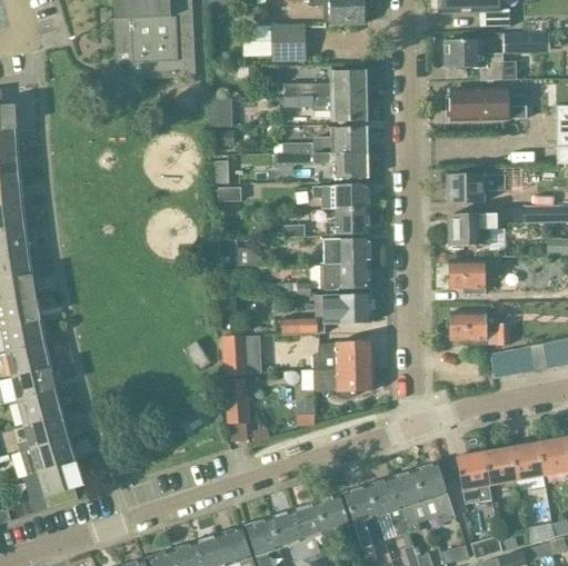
[(196,75),(192,0),(112,0),(117,78),(196,75)]
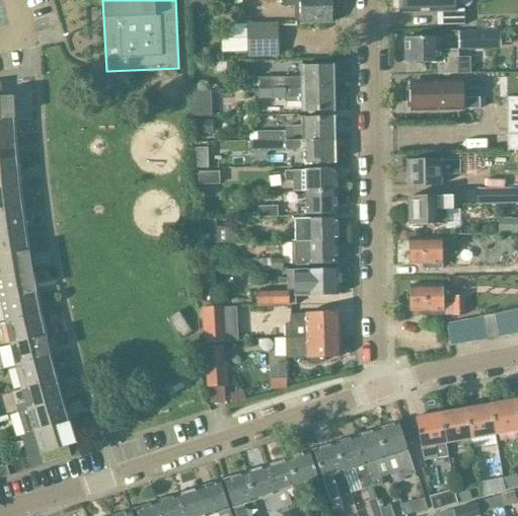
[(333,19),(333,14),(335,14),(335,8),(331,5),(330,0),(261,0),(282,0),(282,5),(295,5),(296,20),(333,19)]
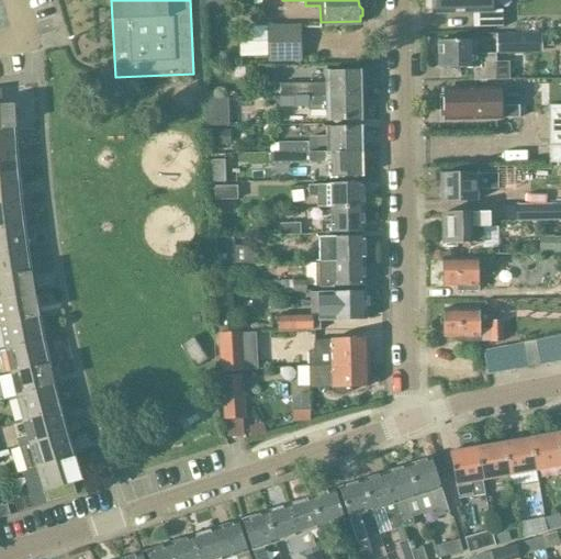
[(438,0),(438,11),(473,10),(492,10),(492,8),(491,0),(438,0)]
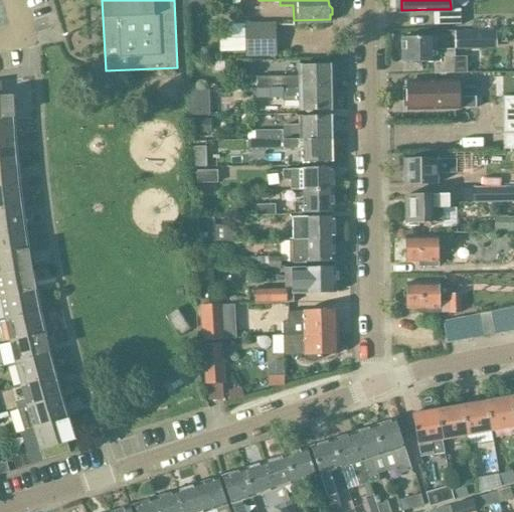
[(451,9),(434,9),(434,23),(462,22),(462,7),(451,7),(451,9)]
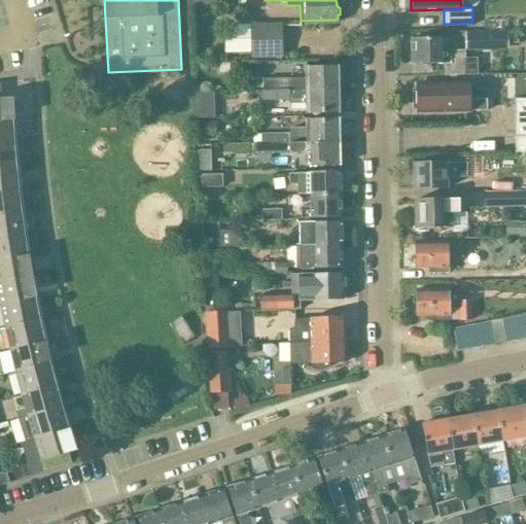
[(466,49),(509,48),(509,29),(466,30),(466,49)]
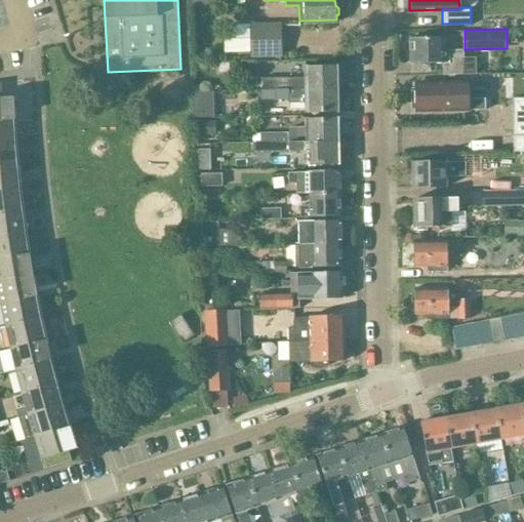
[(280,31),(250,31),(250,36),(250,50),(251,56),(281,55),(280,31)]
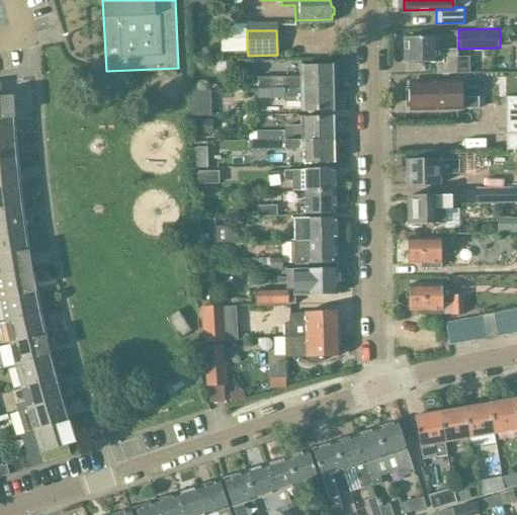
[(438,35),(406,35),(406,61),(438,60),(438,72),(458,72),(470,72),(469,62),(463,56),(457,56),(457,55),(457,48),(438,48),(438,35)]
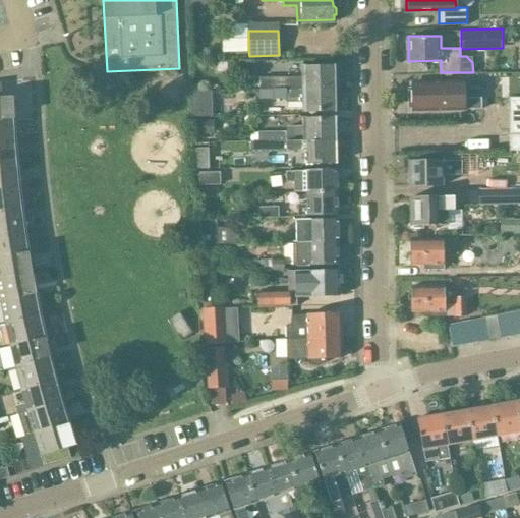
[(335,63),(303,64),(303,75),(261,75),(261,88),(274,88),(336,87),(335,63)]
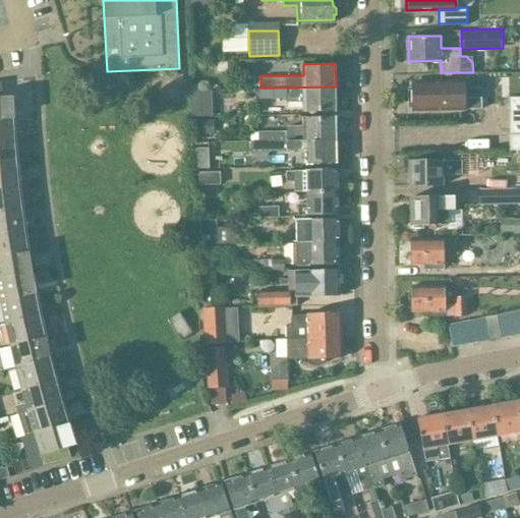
[(2,80),(0,80),(0,118),(17,117),(16,95),(2,96),(2,80)]
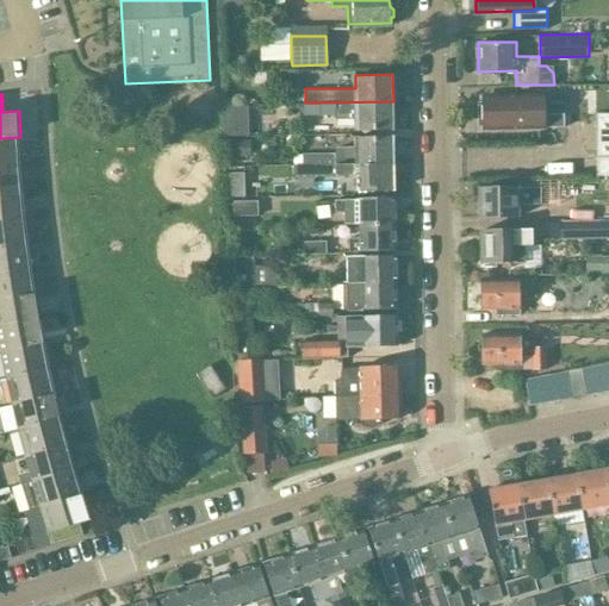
[(483,95),(483,100),(479,100),(479,116),(483,116),(484,126),(545,126),(545,125),(565,125),(565,112),(545,113),(545,95),(483,95)]
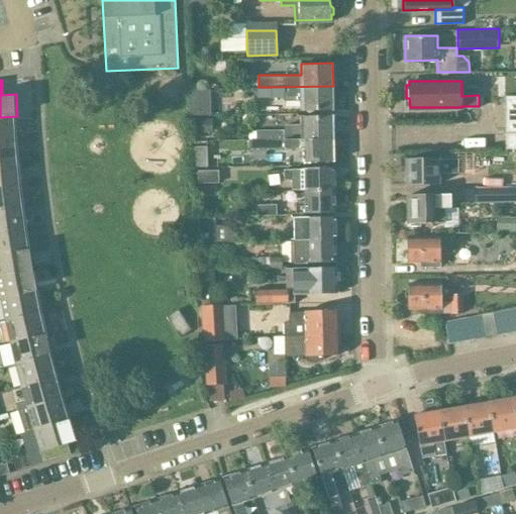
[(301,108),(333,108),(333,86),(272,87),(272,96),(284,96),(285,99),(301,99),(301,108)]
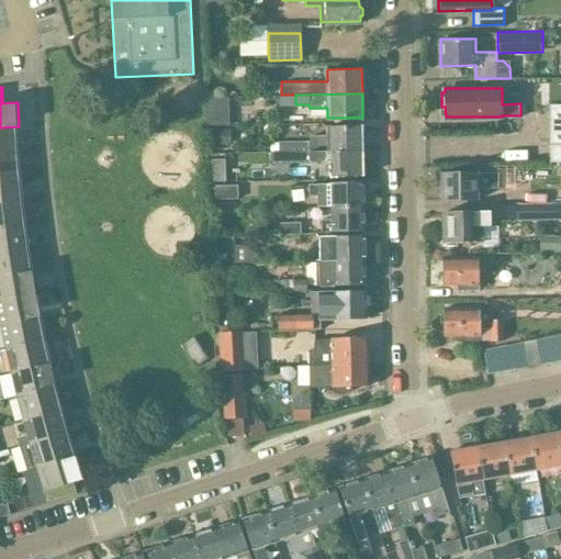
[(231,123),(229,96),(206,96),(208,124),(231,123)]
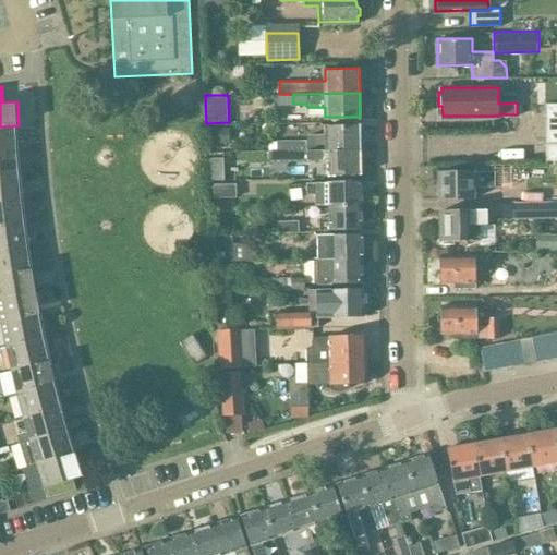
[(556,101),(545,103),(546,159),(556,158),(556,101)]
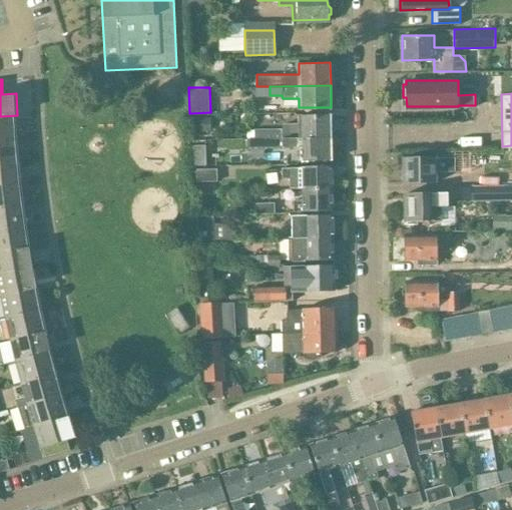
[(331,113),(299,114),(300,123),(282,123),(283,128),(254,128),(254,137),(268,137),(332,136),(331,113)]
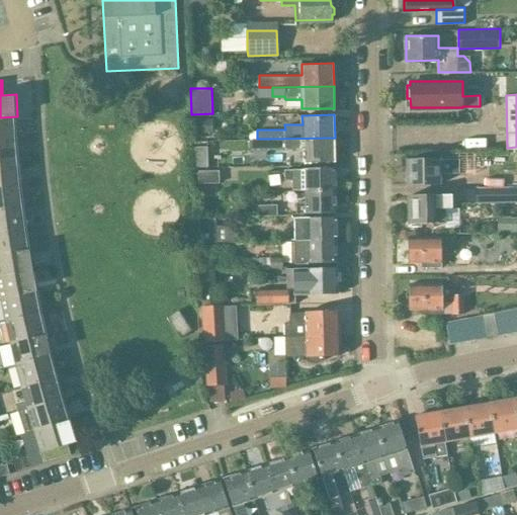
[(17,116),(0,117),(0,140),(18,139),(17,116)]
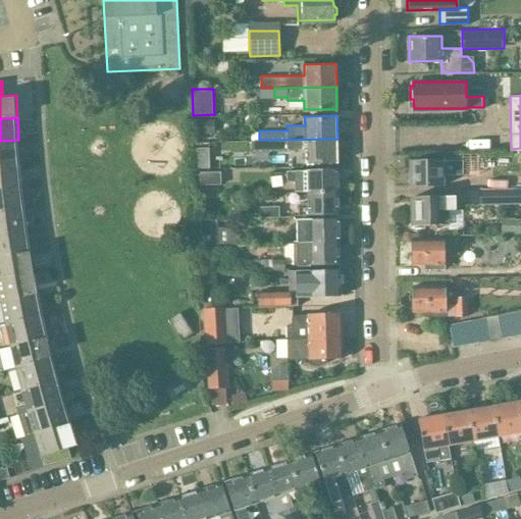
[(196,118),(197,133),(215,132),(214,117),(196,118)]
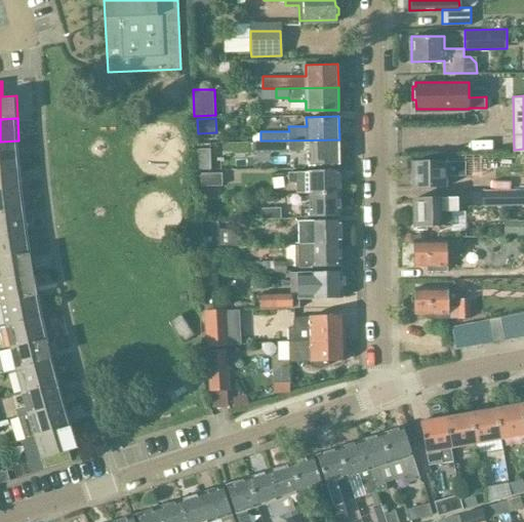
[(307,162),(339,162),(339,139),(274,141),(274,151),(307,150),(307,162)]
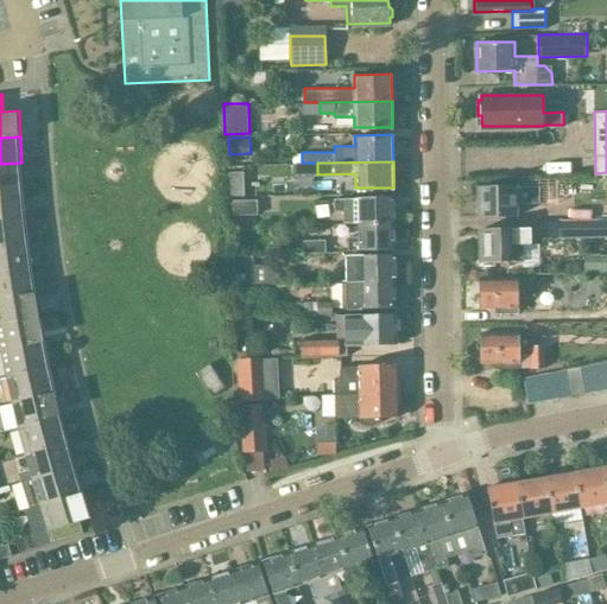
[(0,190),(24,188),(21,163),(0,164),(0,190)]
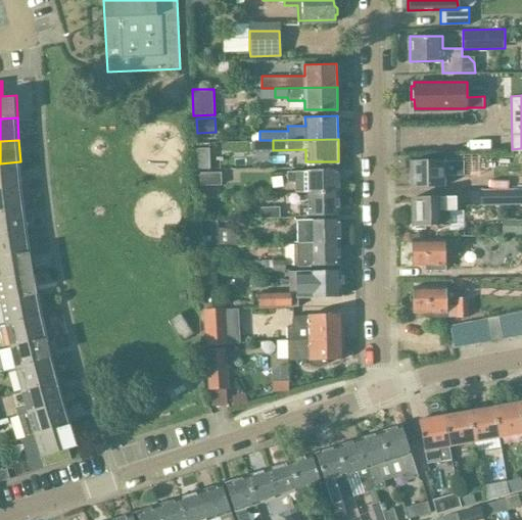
[(198,147),(198,167),(210,167),(209,147),(198,147)]
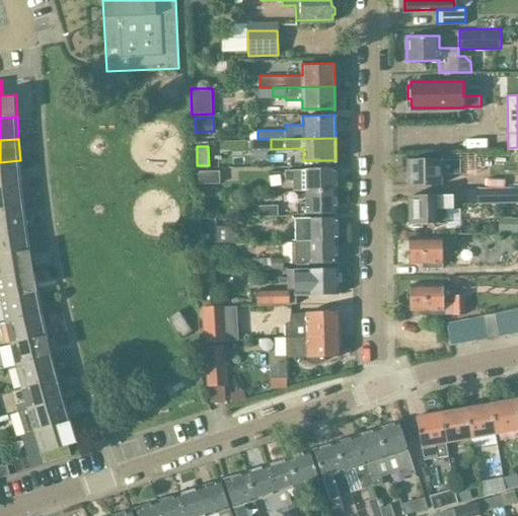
[(409,170),(407,172),(407,177),(409,179),(409,182),(440,182),(440,172),(460,172),(460,169),(460,157),(409,158),(409,170)]
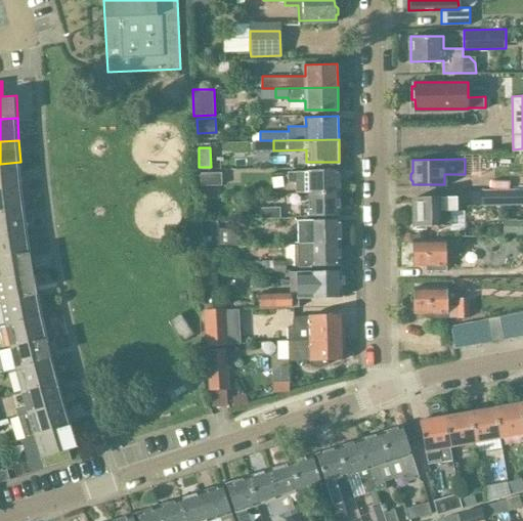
[(0,164),(0,186),(13,185),(23,184),(20,162),(0,164)]
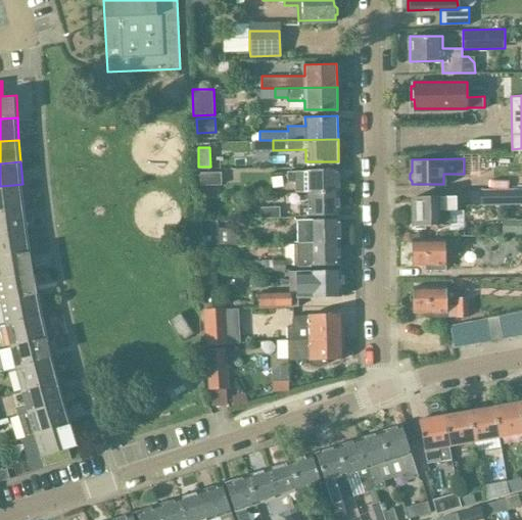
[(310,191),(338,191),(338,168),(309,169),(309,170),(288,170),(288,181),(295,181),(295,191),(310,191)]
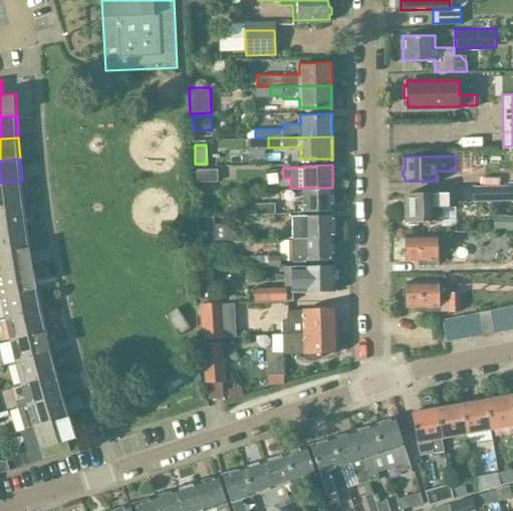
[(197,168),(198,181),(218,181),(218,168),(197,168)]
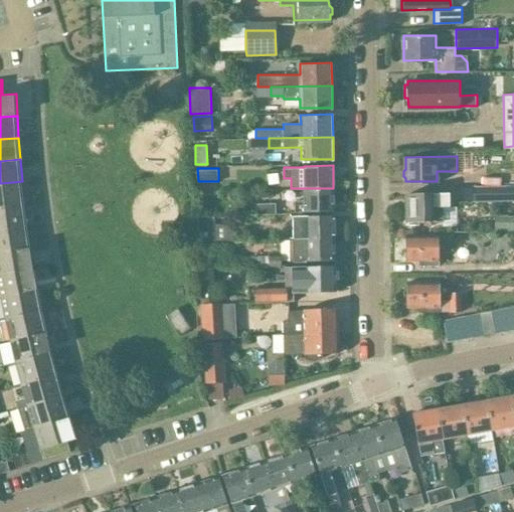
[(13,182),(0,183),(0,205),(25,202),(22,181),(13,182)]
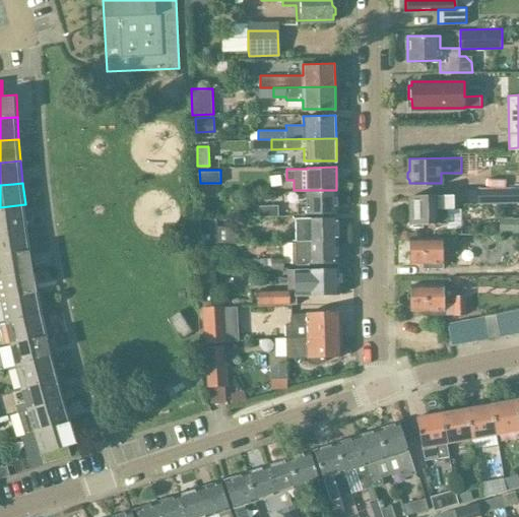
[(518,186),(477,187),(477,202),(518,200),(518,186)]
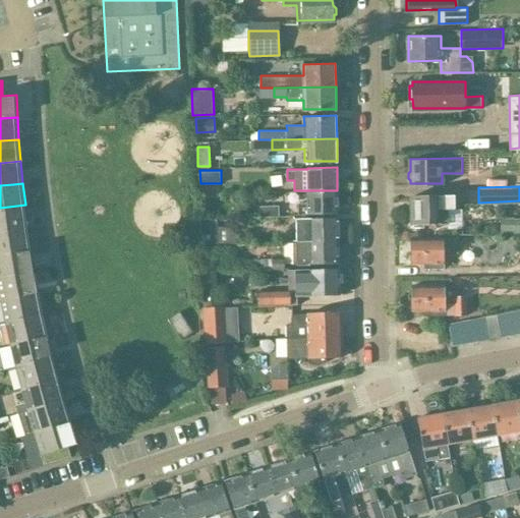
[(298,214),(338,213),(337,190),(308,190),(308,202),(298,202),(298,214)]
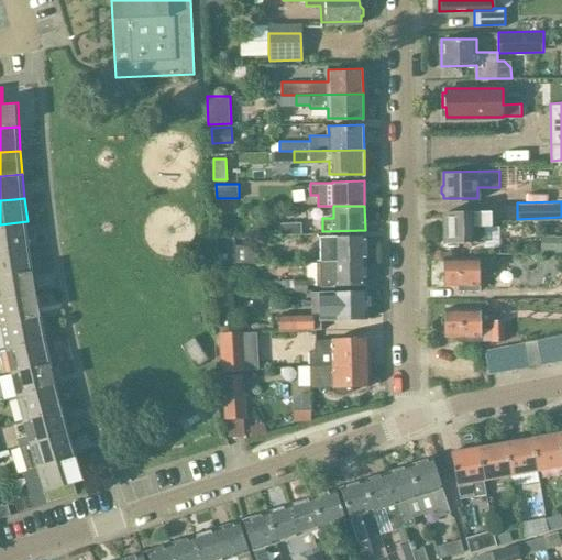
[(472,209),(444,210),(444,240),(484,239),(484,224),(492,224),(492,210),(472,210),(472,209)]
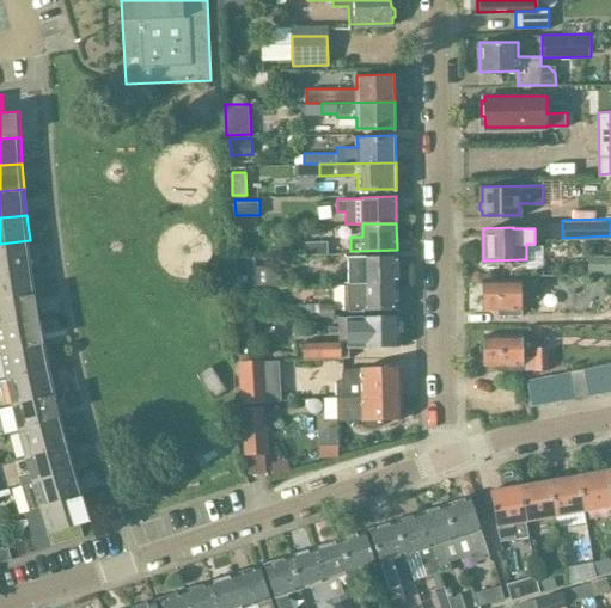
[(30,240),(0,244),(0,271),(34,266),(30,240)]
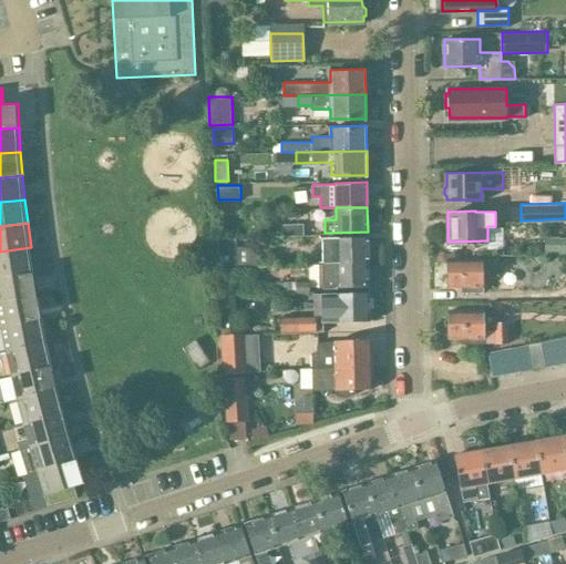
[(284,235),(305,234),(304,223),(284,223),(284,235)]
